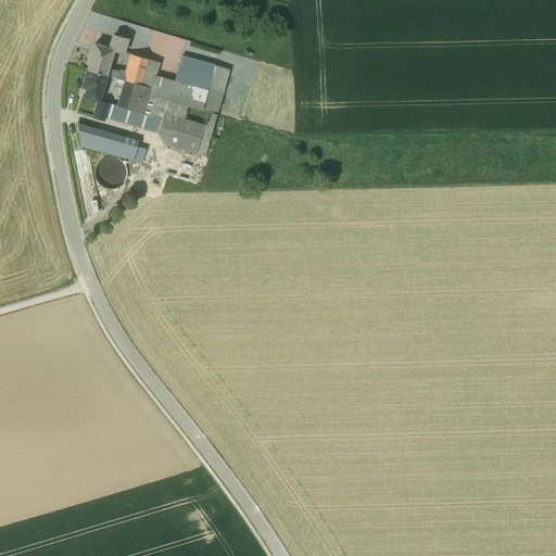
[(127,40),(113,36),(110,48),(113,49),(113,50),(123,53),(127,40)]
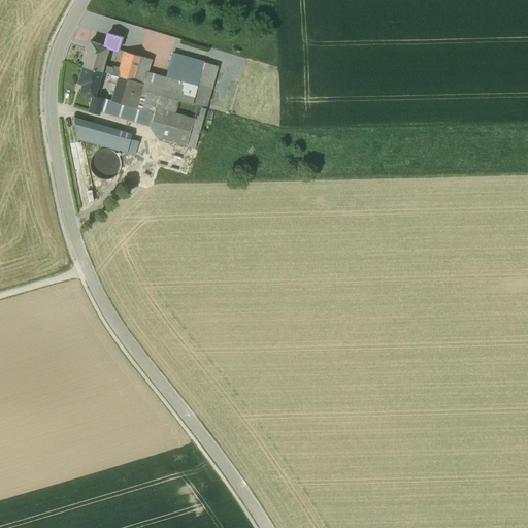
[(104,45),(90,41),(87,51),(85,59),(83,67),(103,72),(104,69),(101,68),(107,51),(104,50),(104,46),(107,47),(107,46),(104,45)]
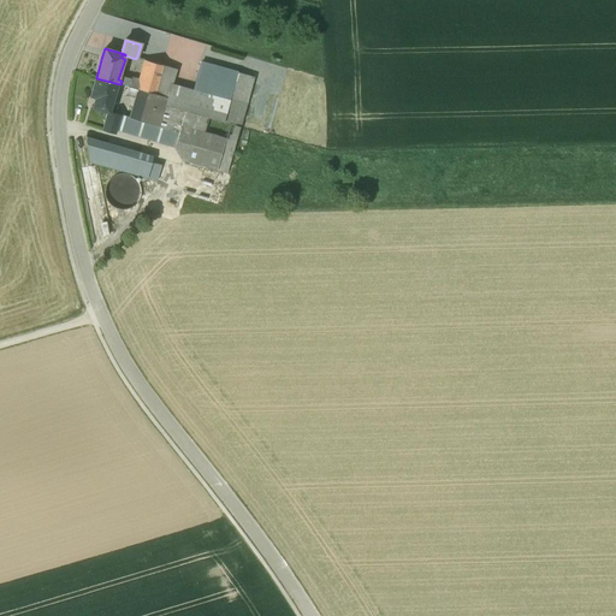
[(164,66),(147,60),(141,82),(138,89),(155,95),(164,66)]
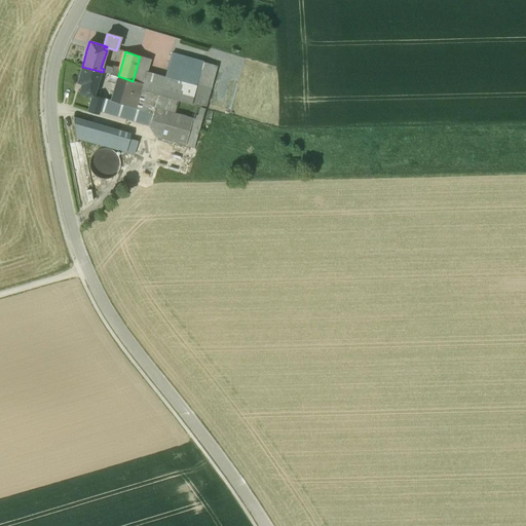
[(202,62),(172,53),(165,78),(196,85),(202,62)]
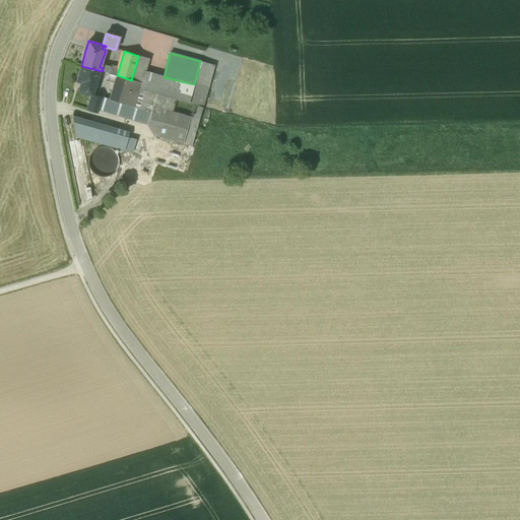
[(138,56),(131,80),(141,82),(144,72),(148,58),(138,56)]
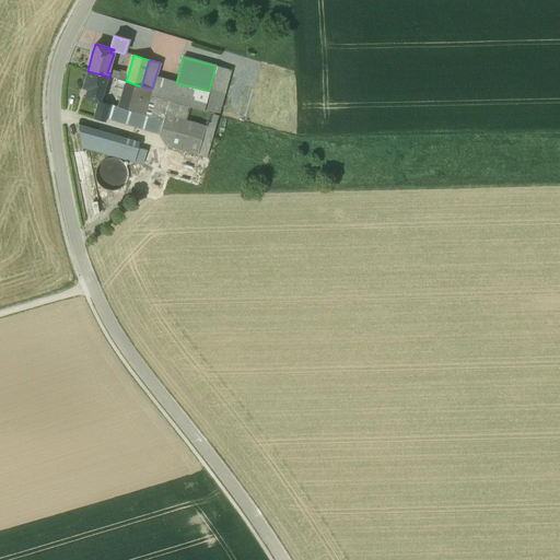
[(109,77),(88,71),(85,79),(84,79),(82,88),(86,89),(84,97),(98,102),(100,102),(102,93),(106,80),(109,80),(109,77)]
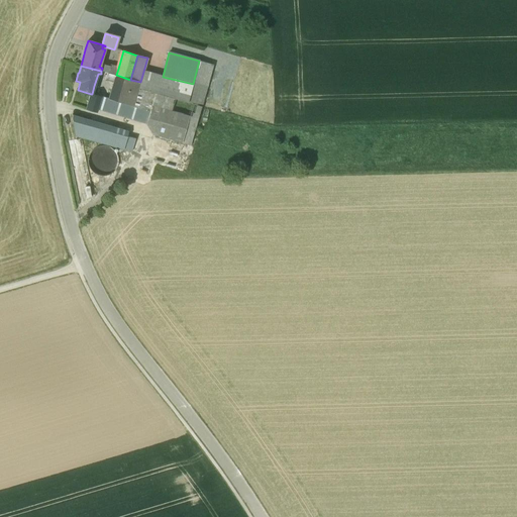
[(118,69),(110,67),(108,73),(116,75),(118,69)]
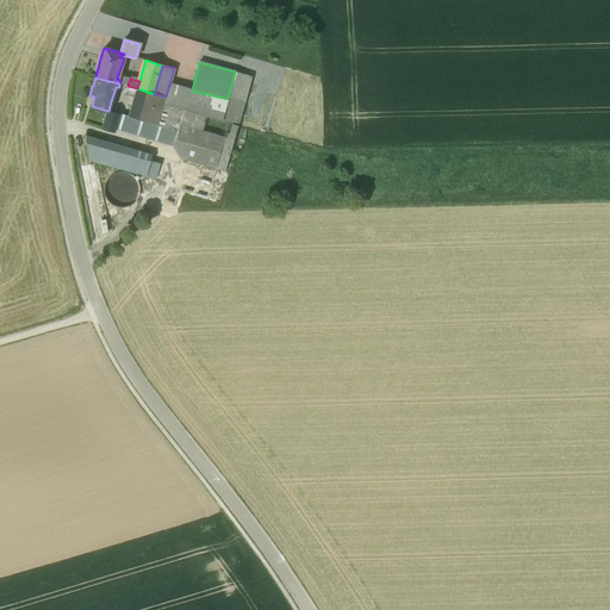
[(192,91),(169,85),(166,97),(163,105),(184,111),(222,122),(228,99),(192,91)]
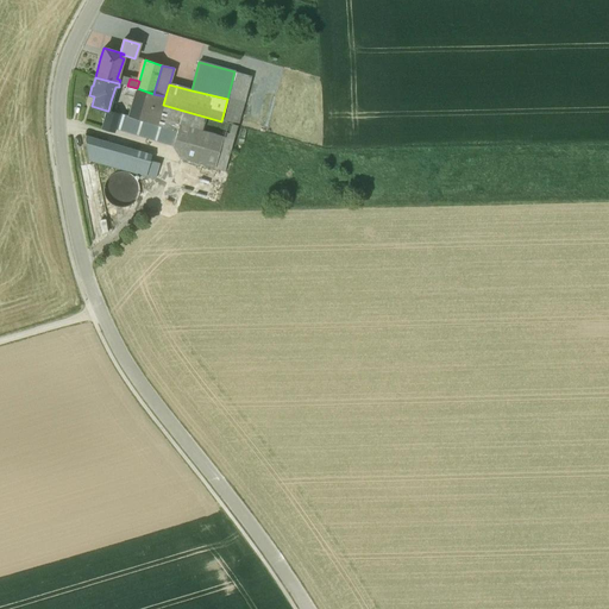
[(137,88),(127,86),(125,94),(135,96),(129,117),(124,132),(173,146),(183,111),(163,105),(165,96),(154,94),(137,88)]
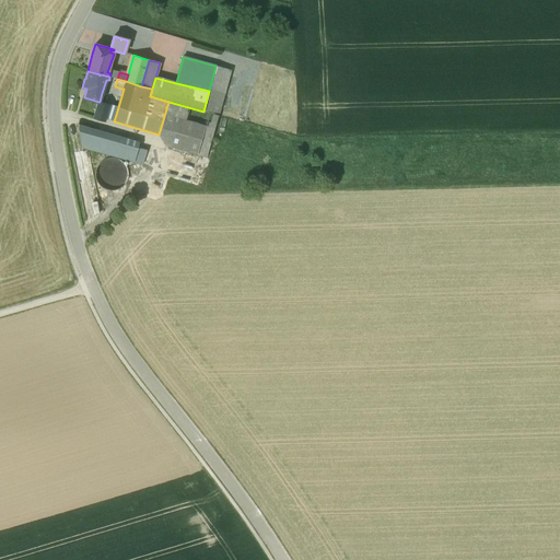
[(223,95),(209,91),(203,112),(218,116),(223,95)]
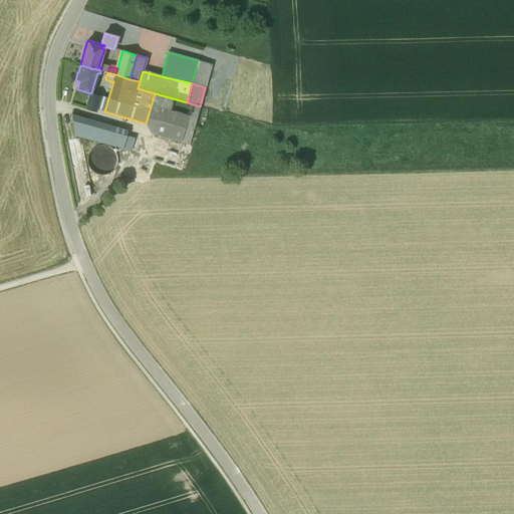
[(100,95),(91,93),(90,93),(86,109),(95,111),(96,108),(100,95)]
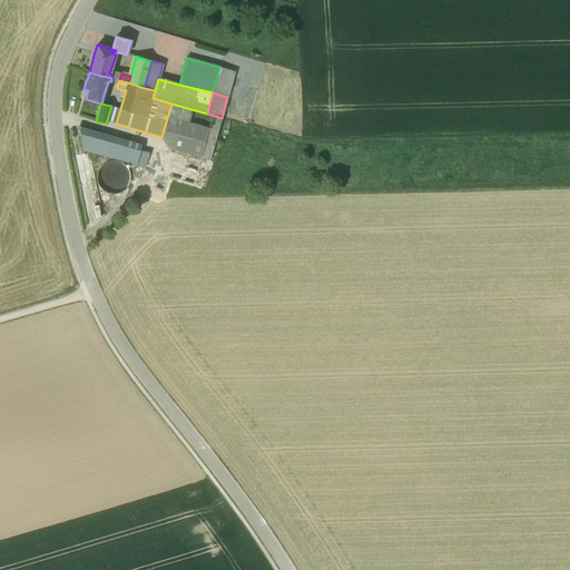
[(207,114),(172,104),(161,137),(169,147),(210,160),(222,118),(207,114)]
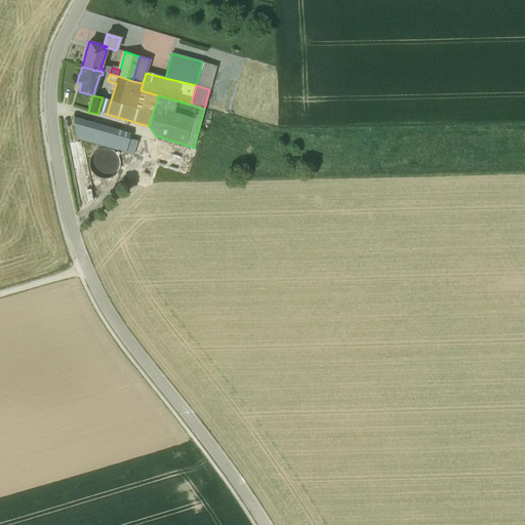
[(111,101),(103,97),(98,111),(107,114),(111,101)]
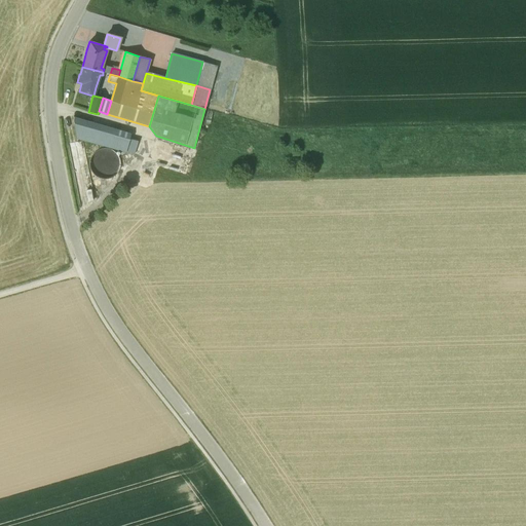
[(130,134),(74,117),(73,121),(77,139),(125,152),(129,139),(130,134)]
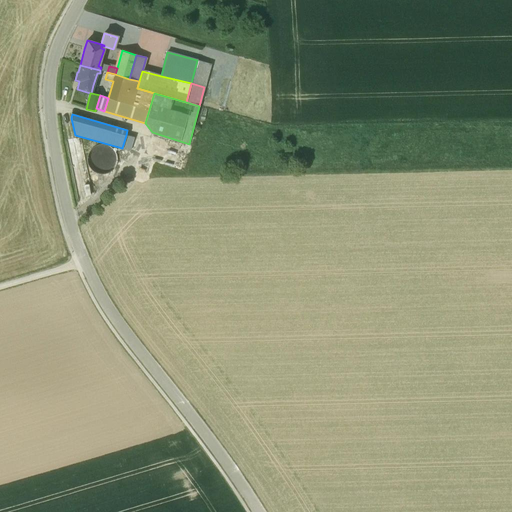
[(134,137),(126,135),(122,148),(131,150),(134,137)]
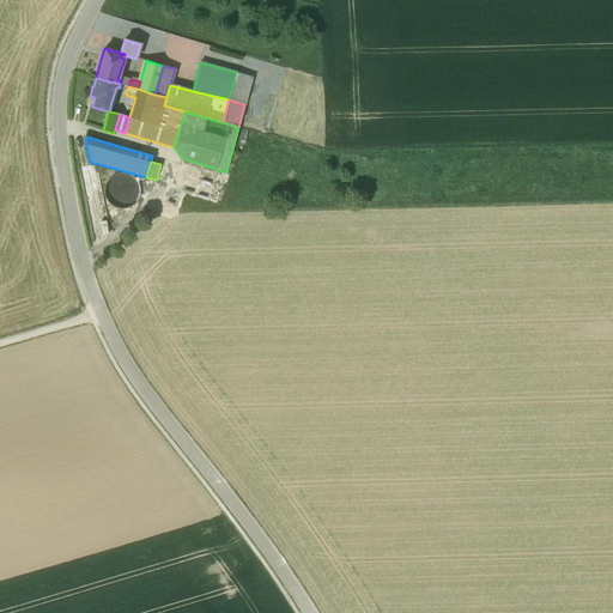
[(123,175),(119,175),(115,176),(113,178),(109,182),(108,187),(107,193),(109,198),(111,202),(115,206),(120,207),(125,207),(128,207),(133,205),(137,201),(139,198),(140,193),(140,189),(139,184),(135,178),(132,176),(127,175),(123,175)]
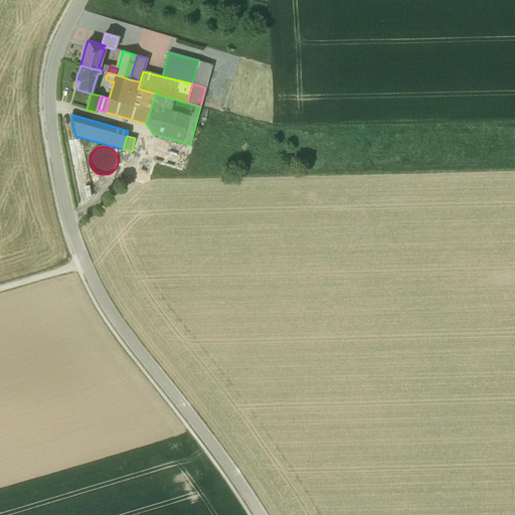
All buildings are outlined.
